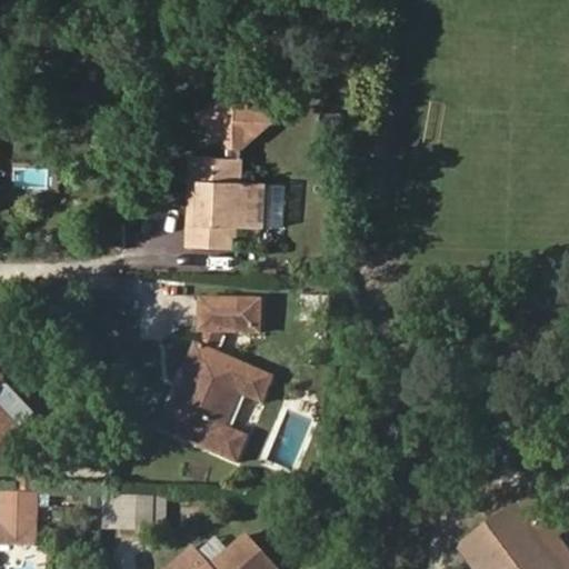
[(242,79),(201,115),(237,157),(279,120),(242,79)]
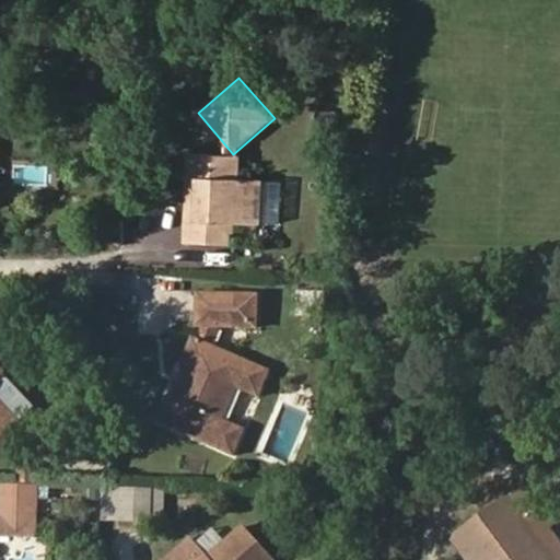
[(237,177),(238,155),(190,153),(189,189),(199,189),(198,219),(187,219),(186,242),(231,244),(232,222),(258,223),(260,178),(237,177)]
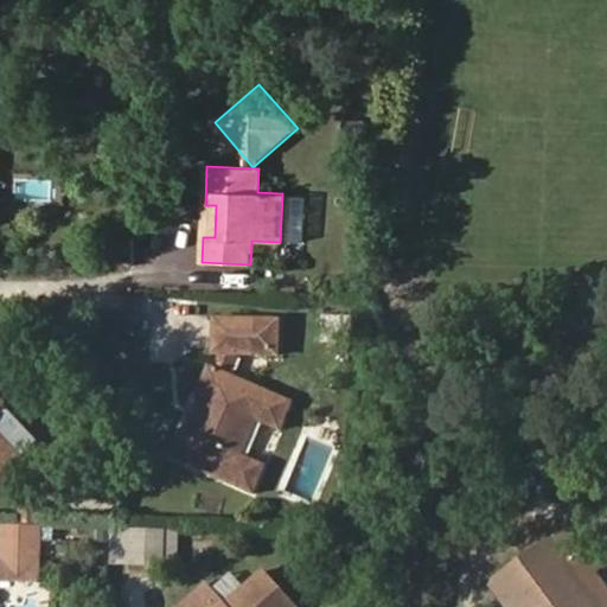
[(215,237),(216,205),(205,205),(203,237),(215,237)]
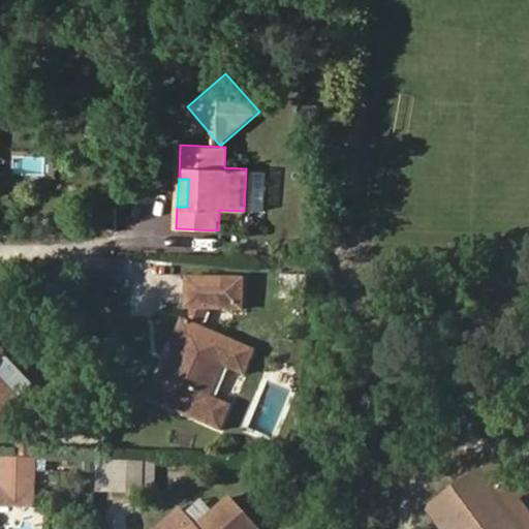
[(211,249),(210,237),(181,238),(181,249),(211,249)]
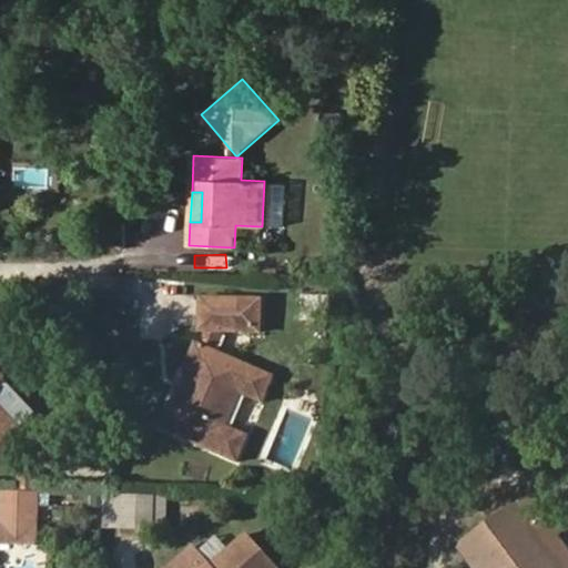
[(133,304),(134,296),(121,292),(121,301),(121,304),(133,304)]
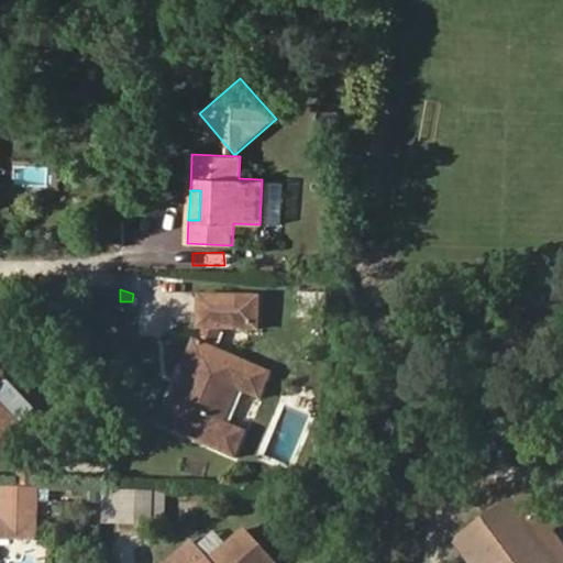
[(260,399),(272,373),(222,351),(233,329),(258,329),(260,297),(200,296),(199,328),(214,329),(206,344),(196,340),(185,366),(189,368),(175,401),(170,399),(159,423),(235,457),(246,432),(223,422),(239,389),(260,399)]
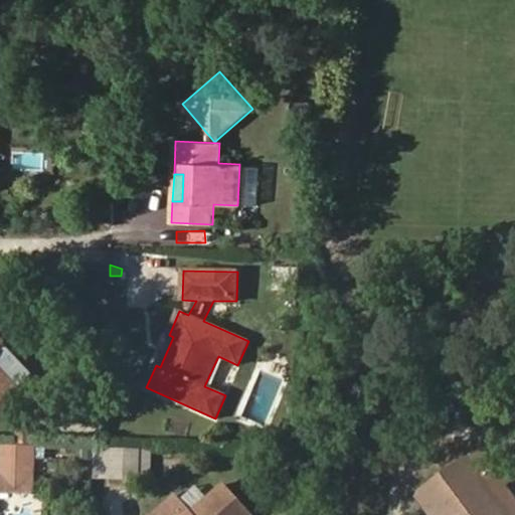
[(0,348),(4,345),(0,341),(0,405),(20,387),(0,365),(0,348)]
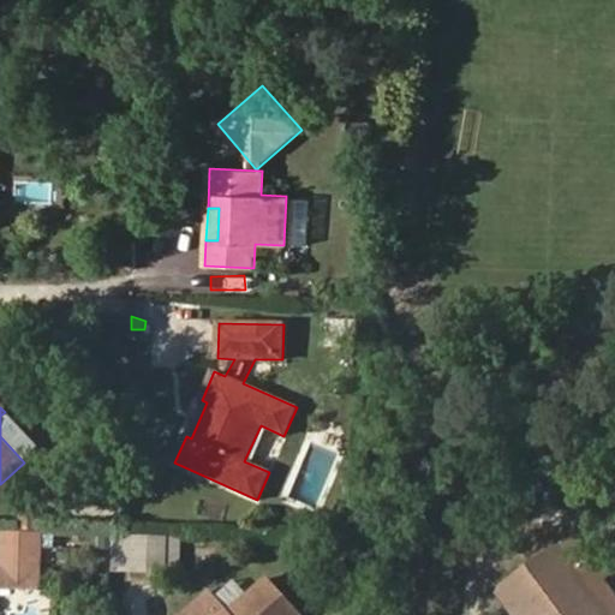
[(37,531),(39,511),(22,511),(22,531),(37,531)]
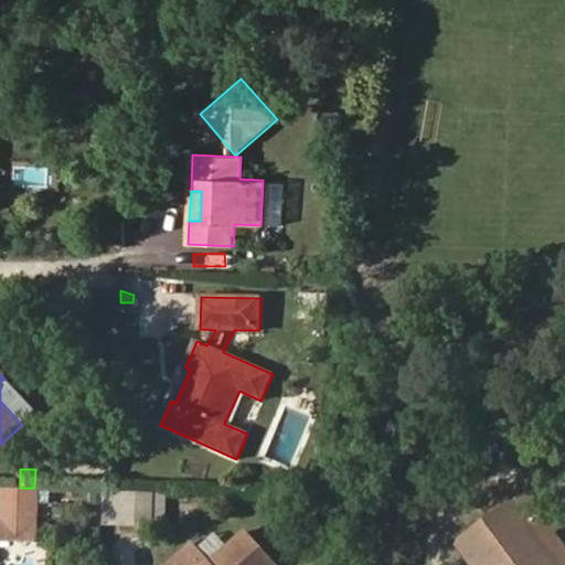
[(0,539),(36,540),(38,489),(3,488),(3,522),(0,521),(0,539)]
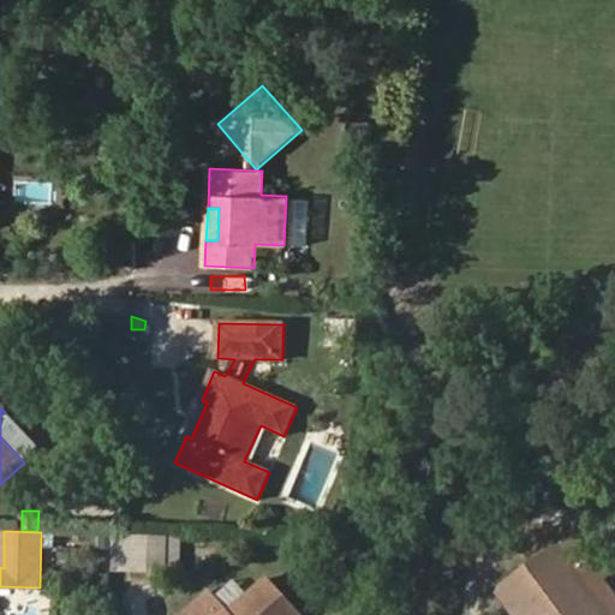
[(181,575),(183,536),(115,533),(114,573),(181,575)]
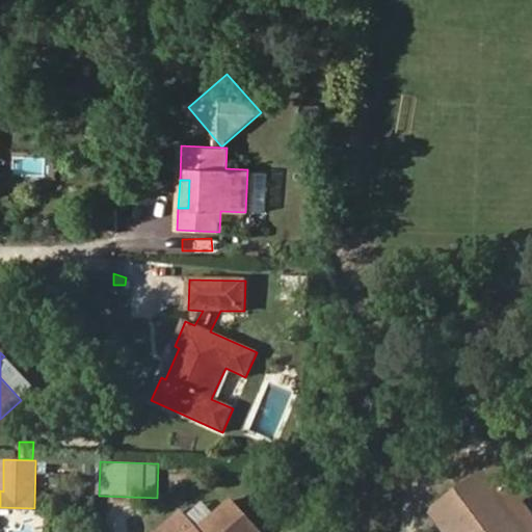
[(531,531),(531,517),(494,467),(481,476),(523,531),(531,531)]
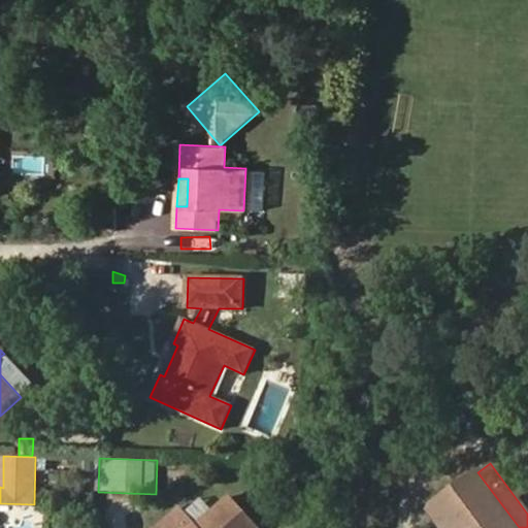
[(519,527),(477,472),(432,506),(448,527),(519,527)]
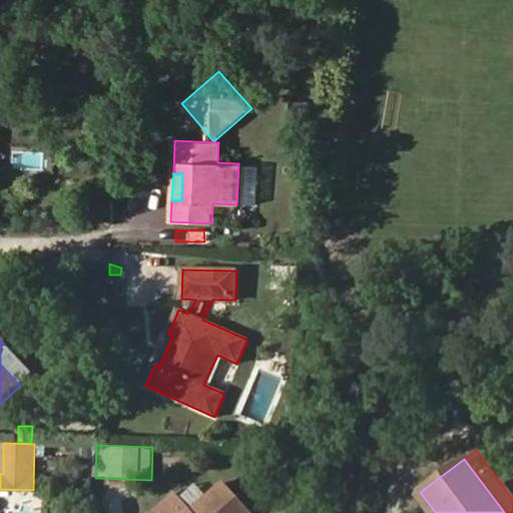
[(249,512),(223,483),(191,512),(175,493),(152,512),(249,512)]
